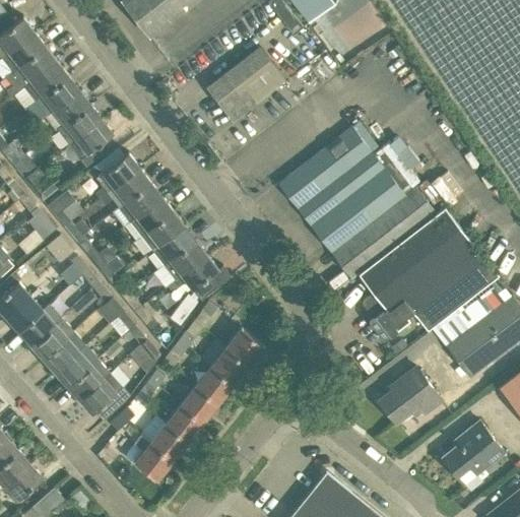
[(122,0),(121,1),(150,38),(197,0),(122,0)]
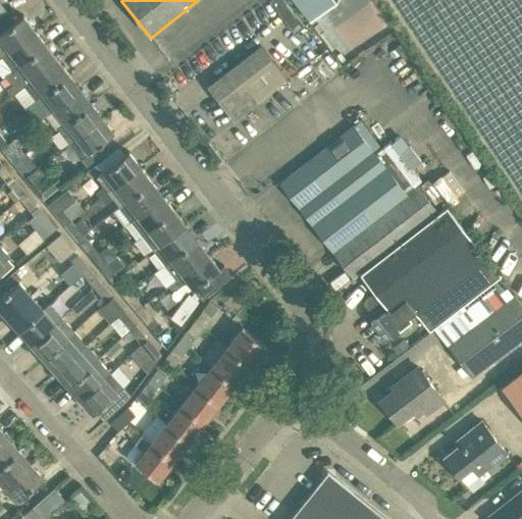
[(280,0),(273,0),(269,3),(295,36),(304,29),(280,0)]
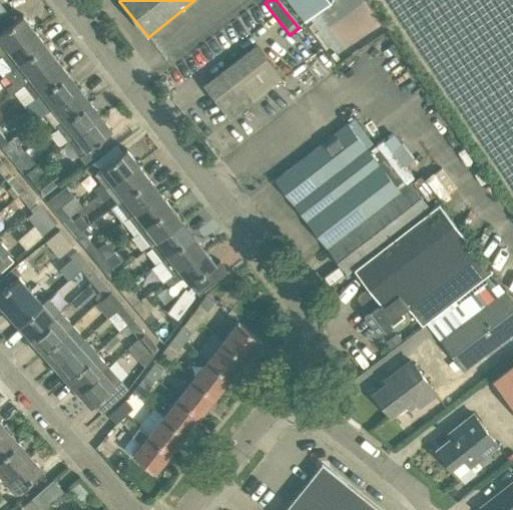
[(286,0),(304,23),(332,0),(286,0)]
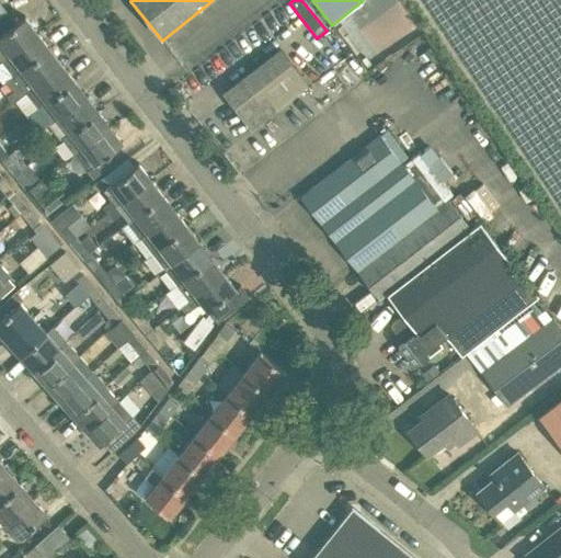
[(0,61),(1,64),(37,35),(24,20),(16,26),(8,15),(0,20),(0,61)]
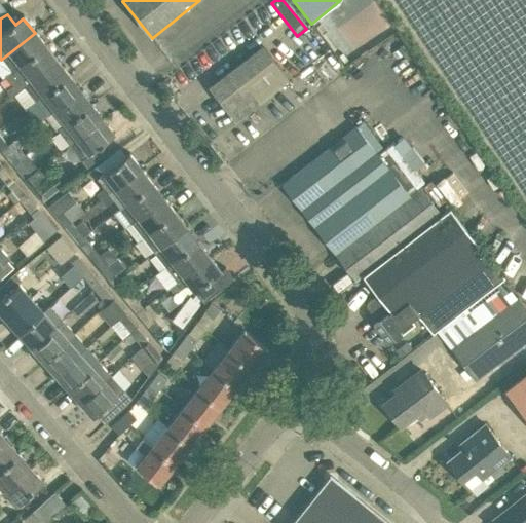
[(218,46),(239,31),(233,23),(212,37),(218,46)]
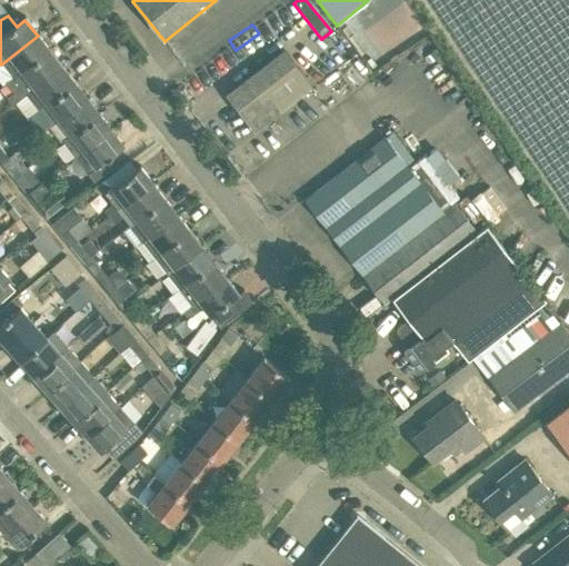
[(13,80),(50,52),(38,36),(1,65),(13,80)]
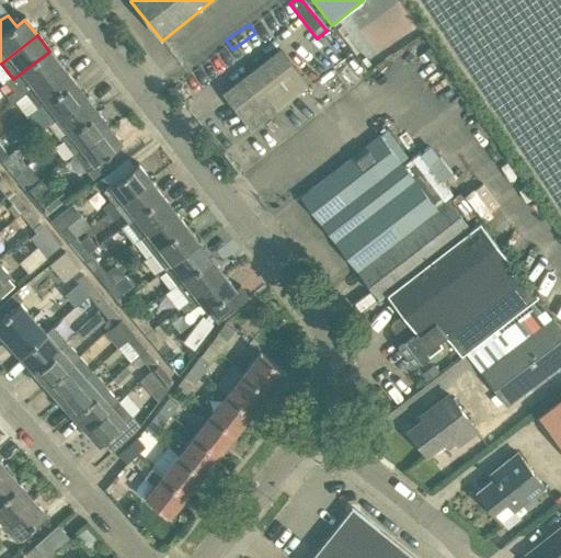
[(25,94),(61,67),(49,52),(13,79),(7,84),(13,93),(7,99),(12,105),(25,94)]
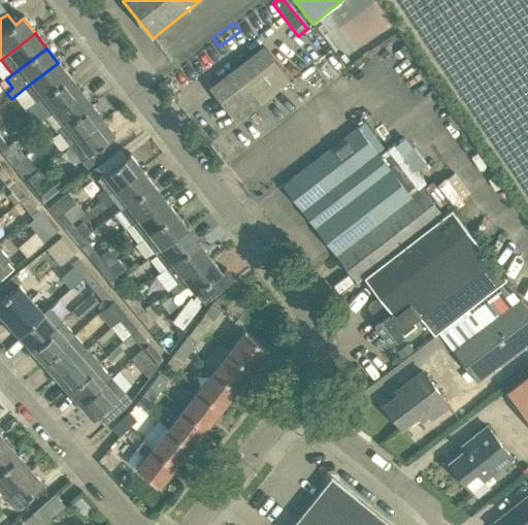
[(290,83),(264,50),(210,92),(235,125),(290,83)]
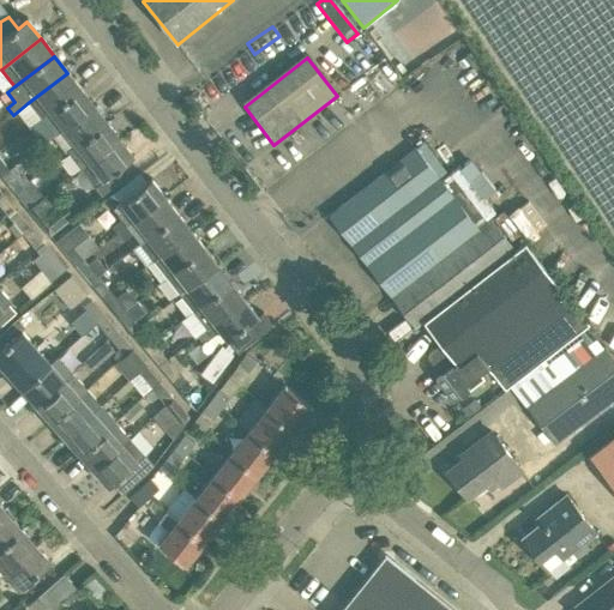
[(67,73),(28,103),(41,120),(80,90),(67,73)]
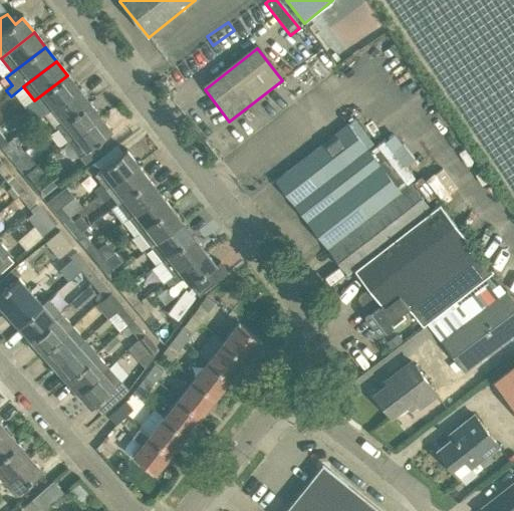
[(67,75),(34,100),(45,115),(78,89),(67,75)]
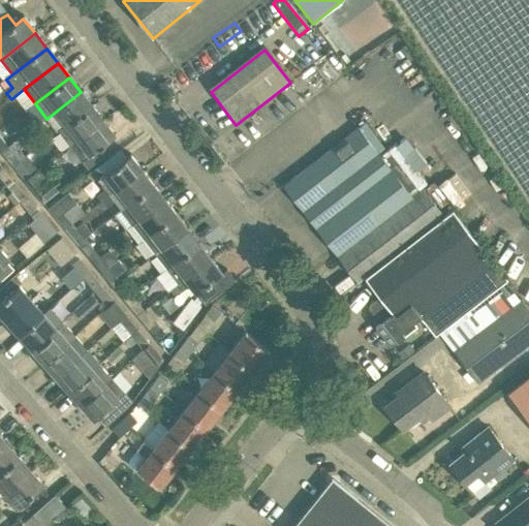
[(92,106),(81,92),(47,119),(58,133),(92,106)]
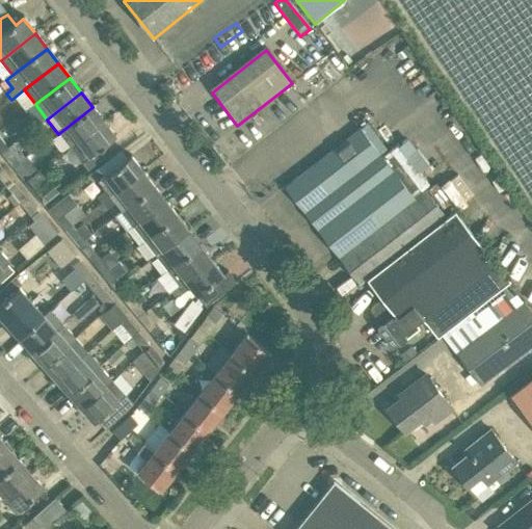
[(92,107),(58,134),(70,149),(104,123),(92,107)]
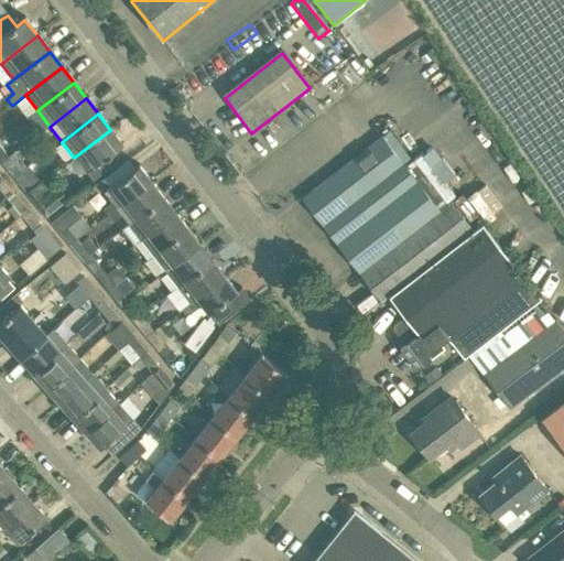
[(122,146),(110,130),(74,158),(87,174),(122,146)]
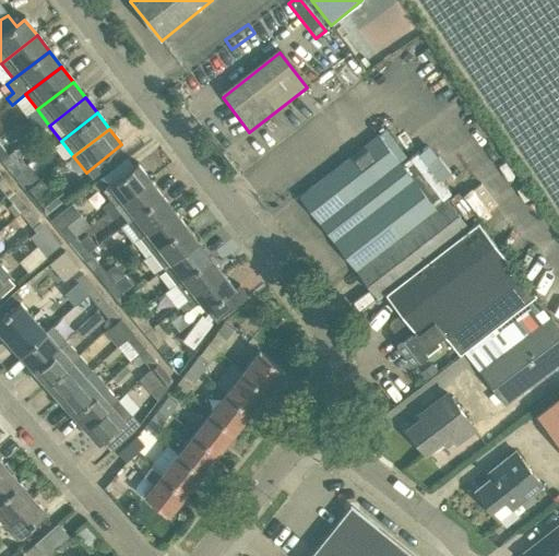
[(356,272),(436,211),(379,139),(300,200),(356,272)]
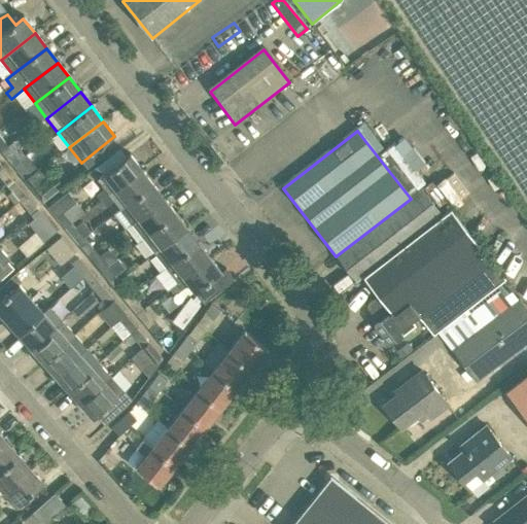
[(8,147),(1,153),(13,168),(26,159),(13,143),(8,147)]
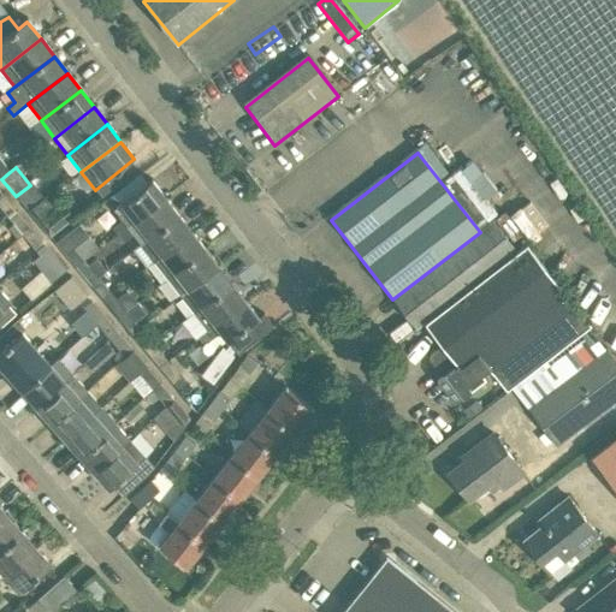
[(118,237),(165,200),(152,183),(113,213),(120,223),(113,230),(118,237)]
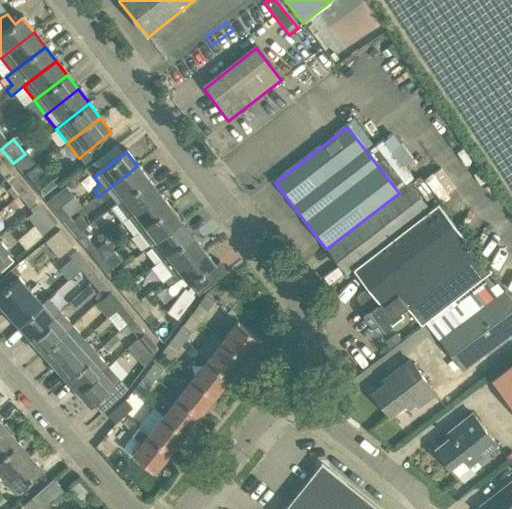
[(26,153),(25,154),(13,163),(24,178),(35,169),(38,167),(26,153)]
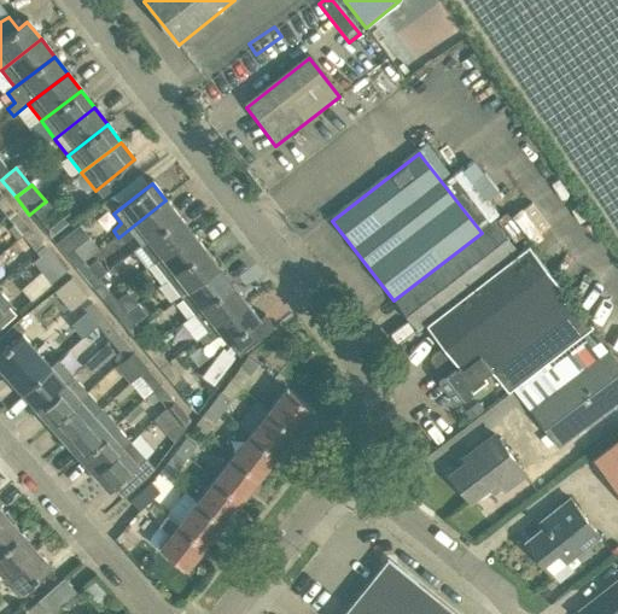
[(4,198),(0,200),(0,210),(10,222),(17,215),(4,198)]
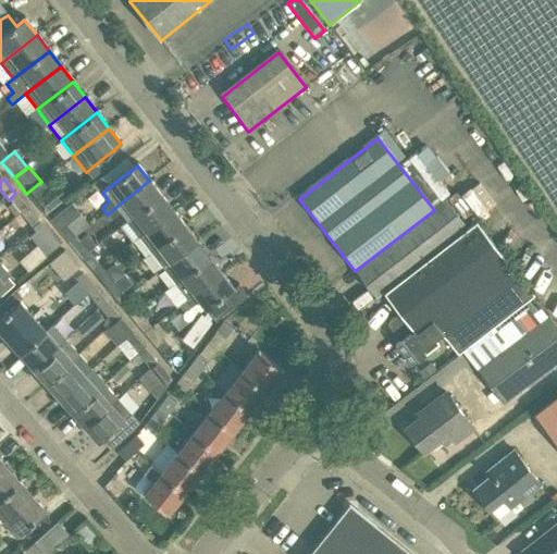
[(149,181),(107,214),(112,221),(120,214),(127,224),(162,197),(149,181)]
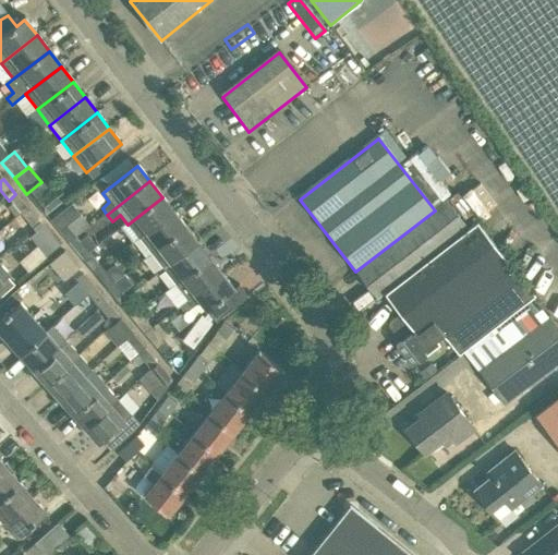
[(38,184),(26,194),(45,215),(67,198),(58,186),(47,195),(38,184)]
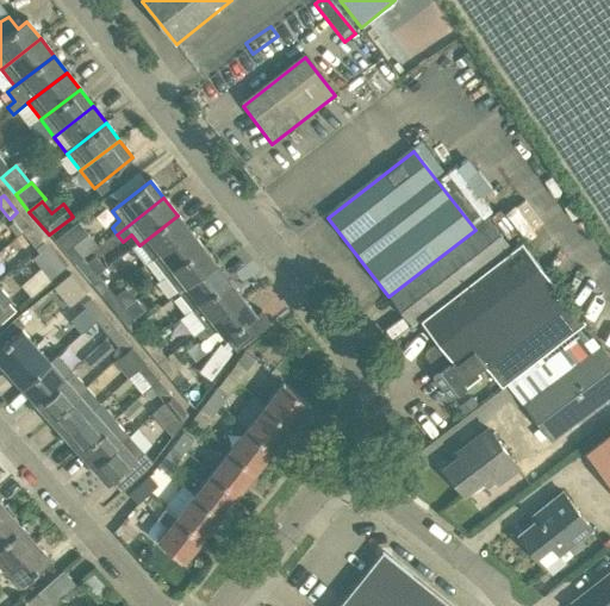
[(31,229),(17,212),(10,219),(23,235),(31,229)]
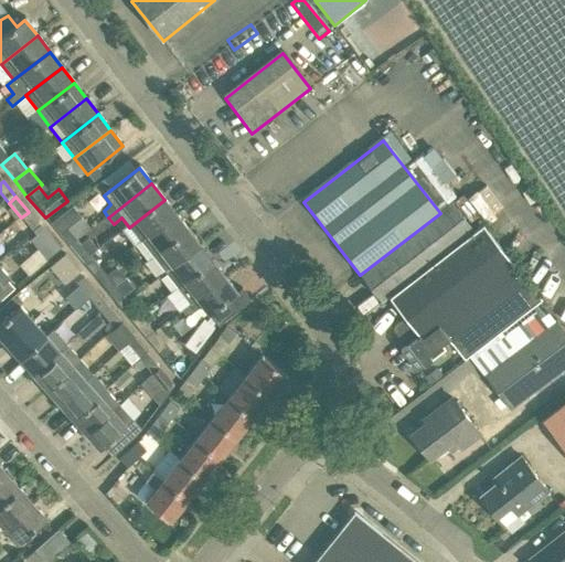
[(164,200),(129,228),(121,232),(134,247),(140,242),(141,243),(177,215),(164,200)]
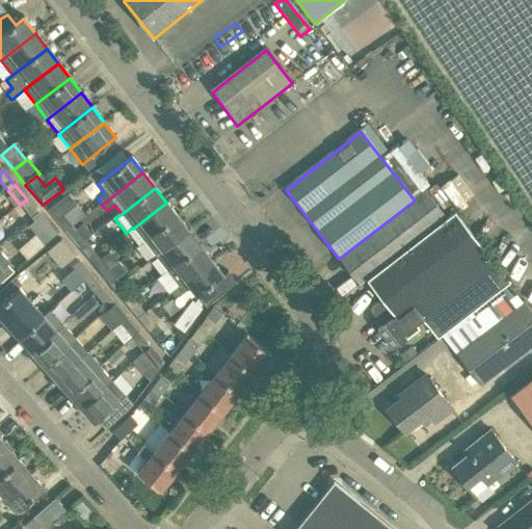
[(425,192),(415,201),(339,259),(360,286),(367,281),(446,219),(446,218),(425,192)]
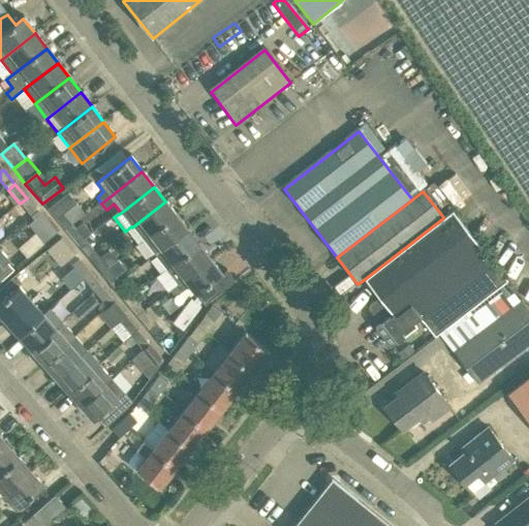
[(64,231),(71,225),(64,216),(78,206),(68,194),(48,211),(64,231)]
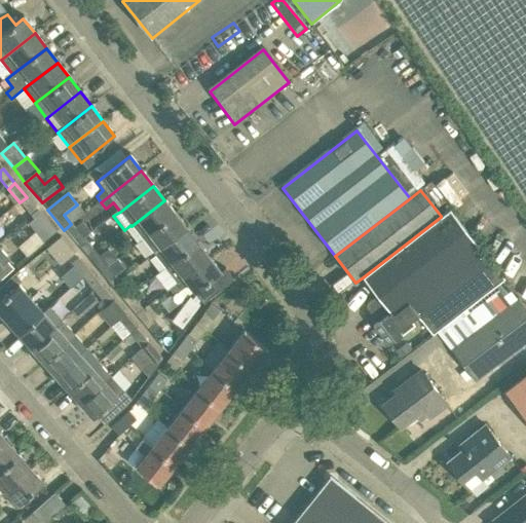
[(27,197),(20,202),(31,217),(38,211),(27,197)]
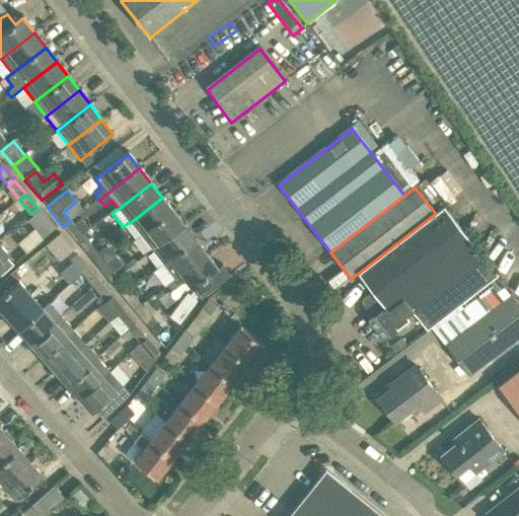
[(173,212),(162,198),(130,223),(141,237),(173,212)]
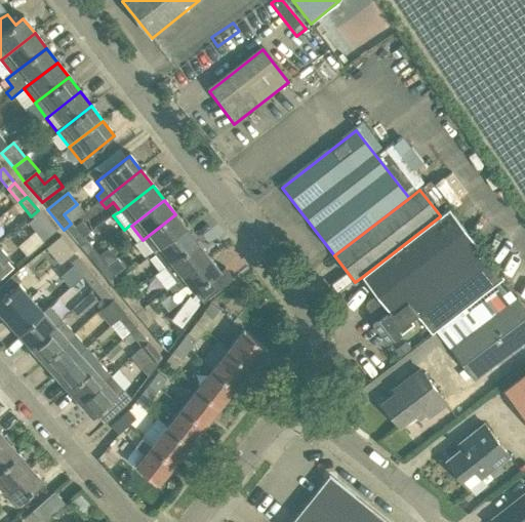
[(362,277),(377,296),(390,313),(406,300),(421,320),(432,335),(503,279),(449,209),(440,215),(440,216),(362,277)]
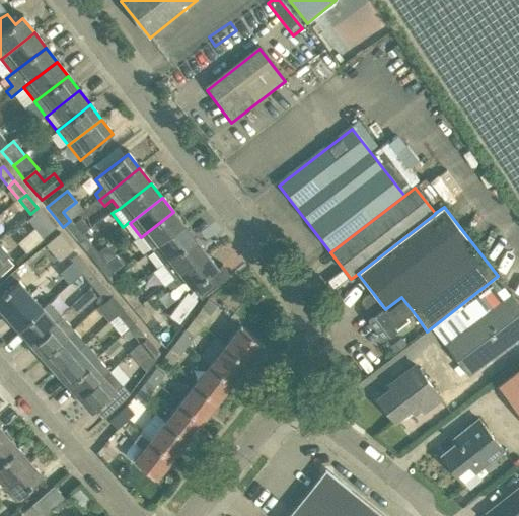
[(38,208),(30,214),(34,218),(28,222),(44,241),(56,231),(49,222),(38,208)]
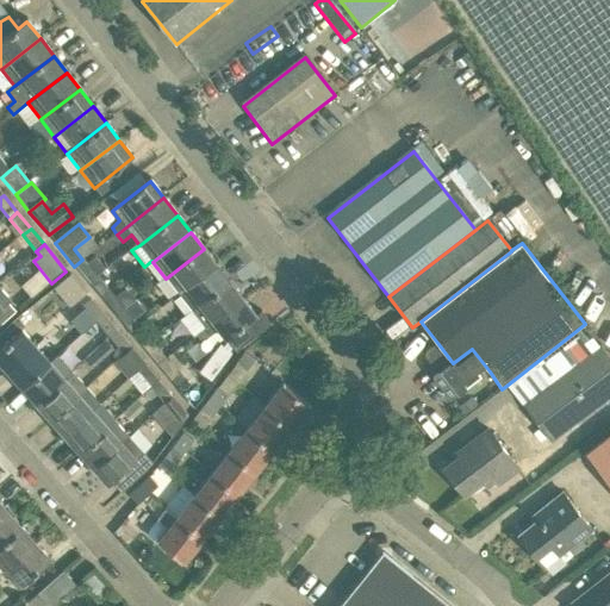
[(217,266),(204,249),(166,279),(179,295),(217,266)]
